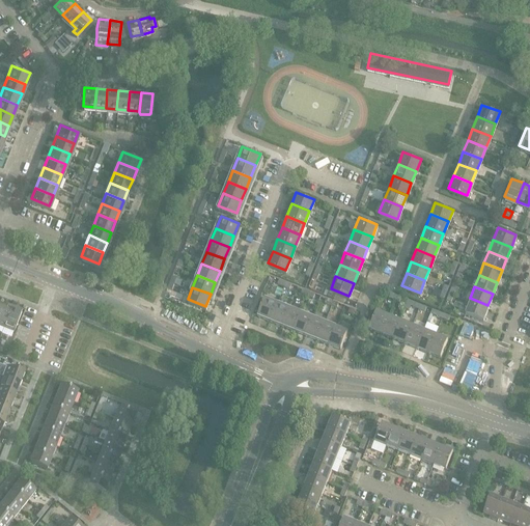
[(257,312),(269,316),(276,299),(263,294),(257,312)]
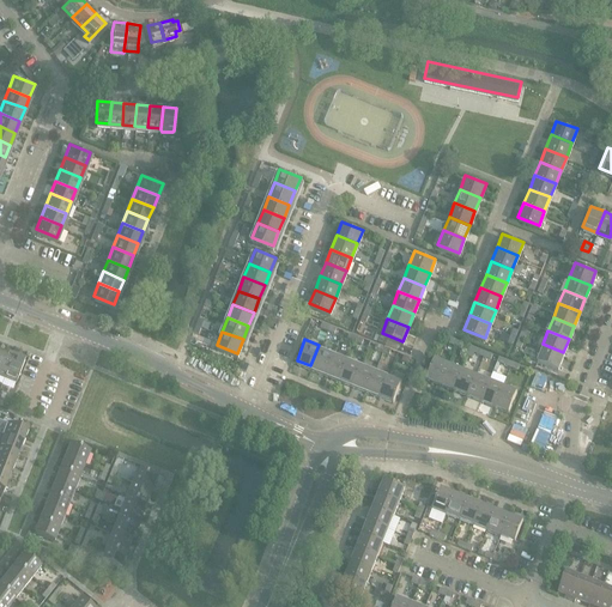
[(563,352),(543,344),(537,358),(557,366),(563,352)]
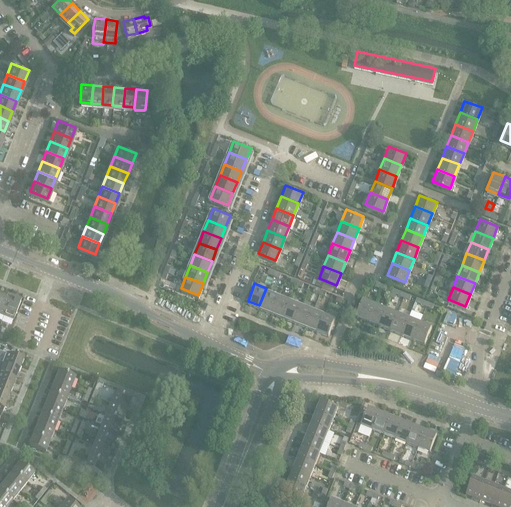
[(278,293),(266,288),(259,305),(271,310),(278,293)]
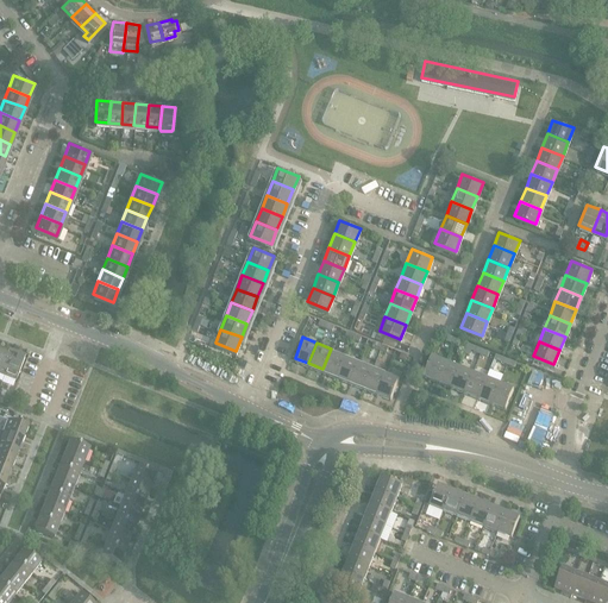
[(7,347),(0,345),(0,369),(4,371),(13,346),(8,345),(7,347)]
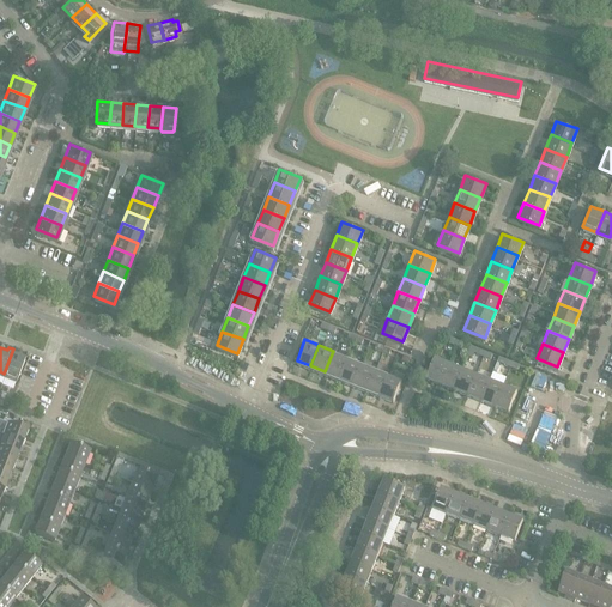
[(18,351),(13,348),(4,374),(16,378),(24,357),(17,353),(18,351)]
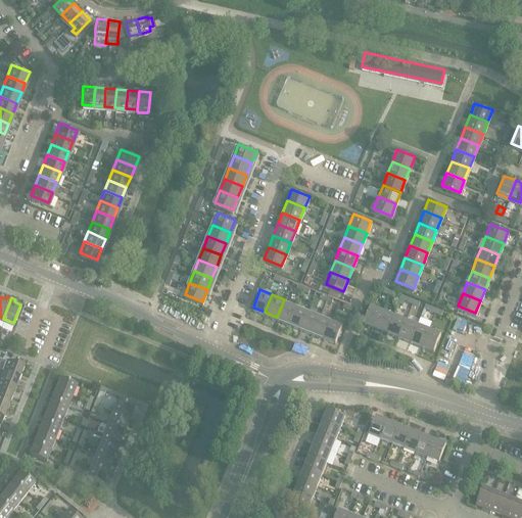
[(295,303),(284,299),(277,317),(288,321),(295,303)]
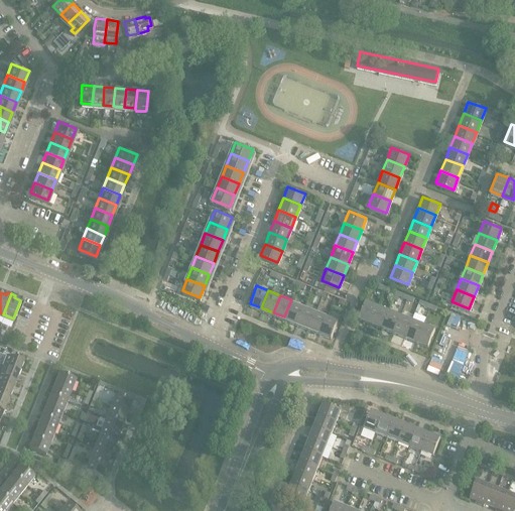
[(358,315),(370,321),(377,303),(365,298),(358,315)]
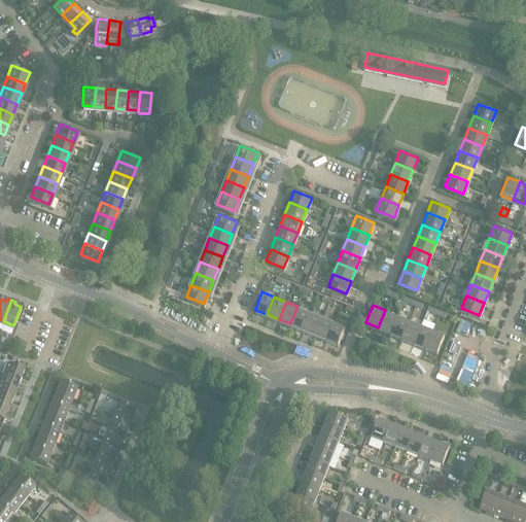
[(309,311),(297,306),(290,323),(302,328),(309,311)]
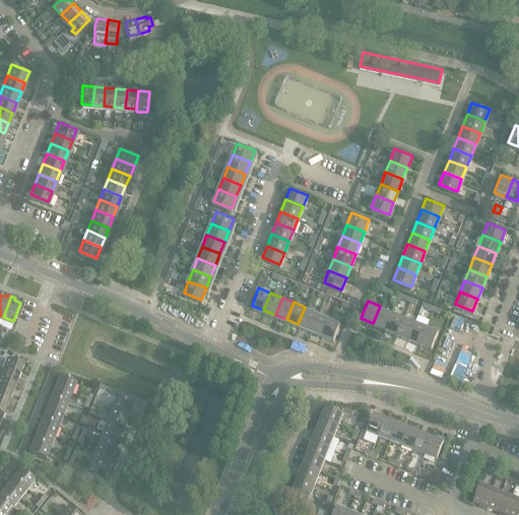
[(391,310),(380,306),(373,323),(384,328),(391,310)]
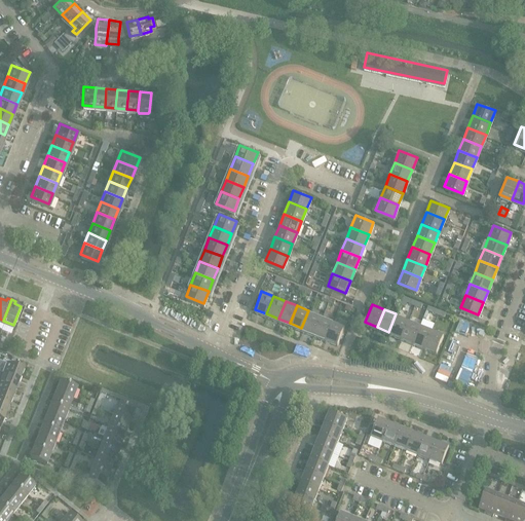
[(320,314),(308,310),(301,328),(313,333),(320,314)]
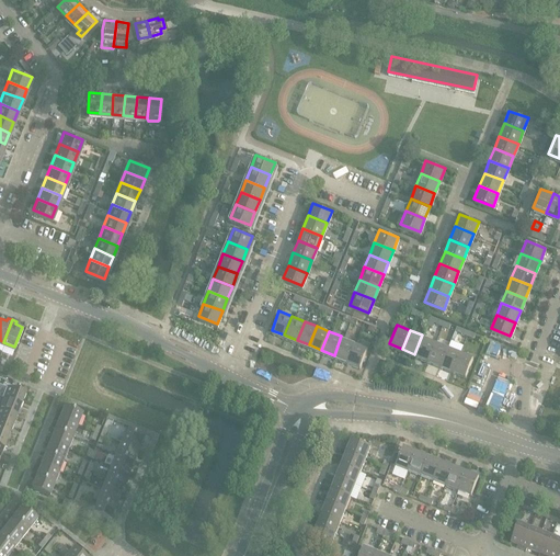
[(435,340),(422,335),(414,354),(427,359),(435,340)]
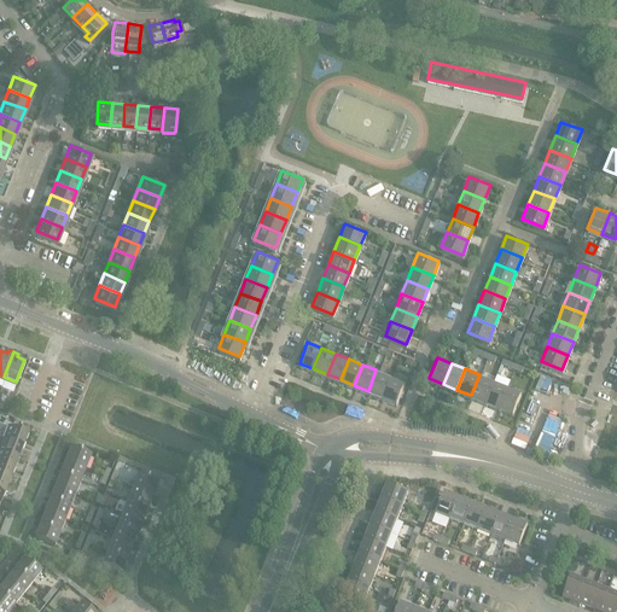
[(390,376),(376,369),(368,391),(382,396),(390,376)]
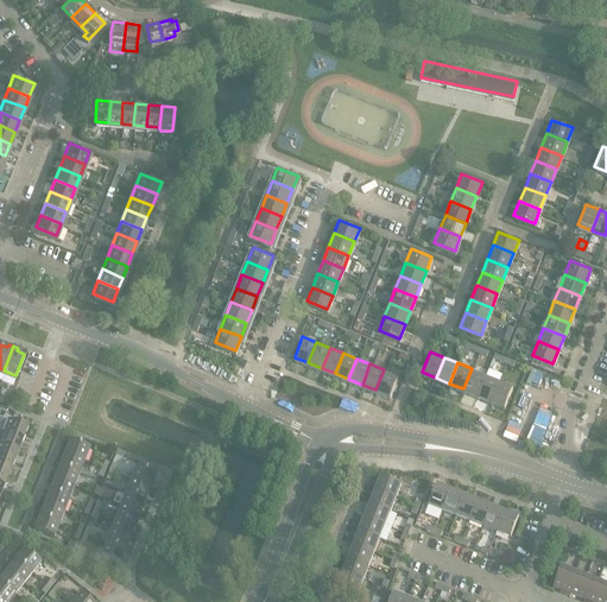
[(485,373),(472,368),(463,388),(476,394),(485,373)]
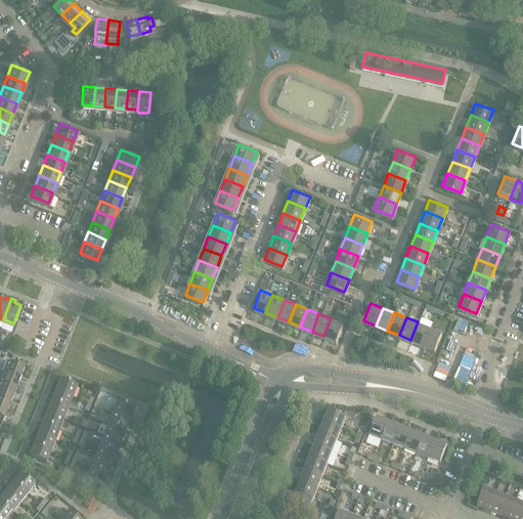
[(343,322),(331,318),(323,336),(336,341),(343,322)]
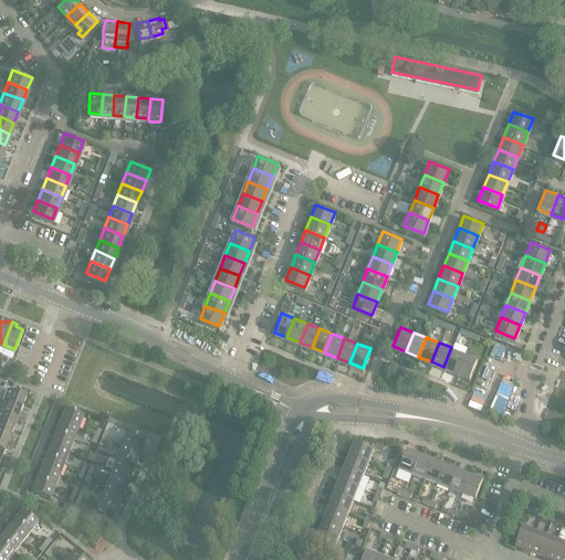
[(463,352),(451,347),(443,367),(456,371),(463,352)]
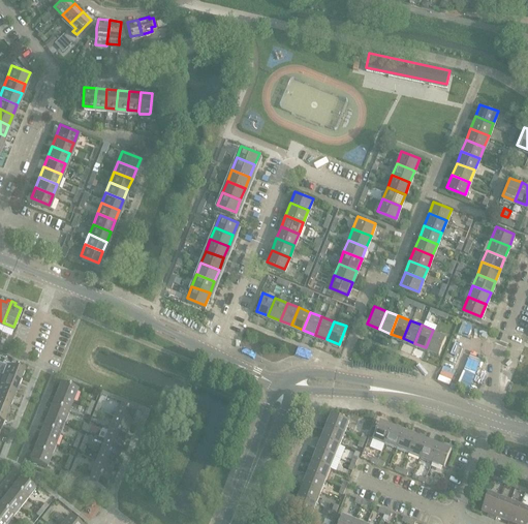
[(445,335),(433,330),(426,347),(438,352),(445,335)]
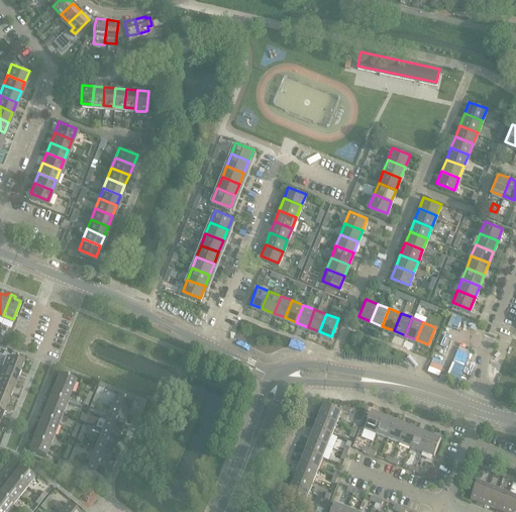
[(6,351),(2,363),(19,369),(23,359),(6,351)]
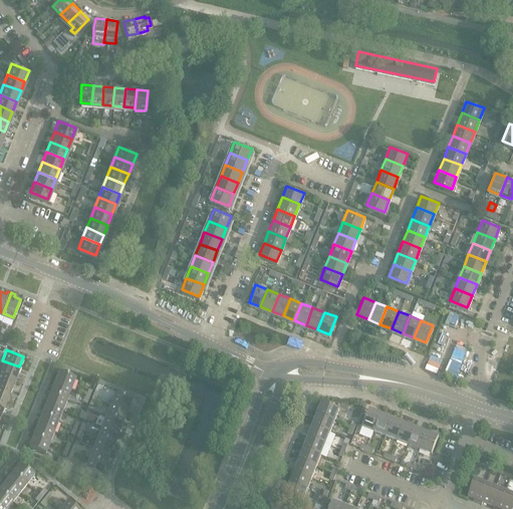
[(19,366),(2,360),(0,365),(0,370),(15,377),(19,366)]
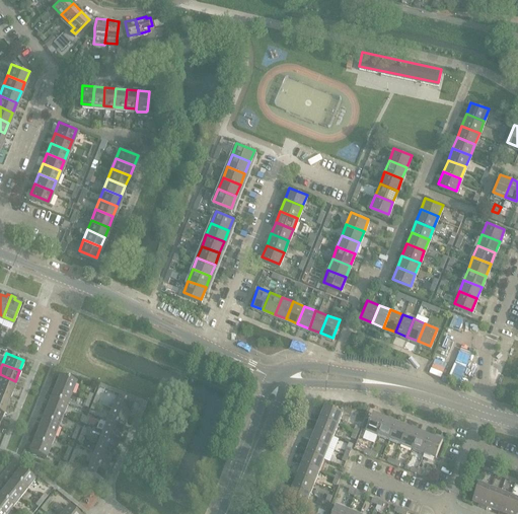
[(59,372),(54,383),(71,389),(76,379),(59,372)]
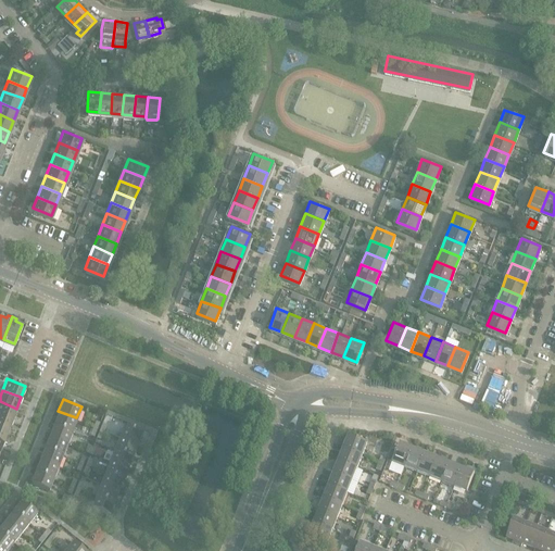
[(0,413),(12,420),(16,409),(0,401),(0,413)]
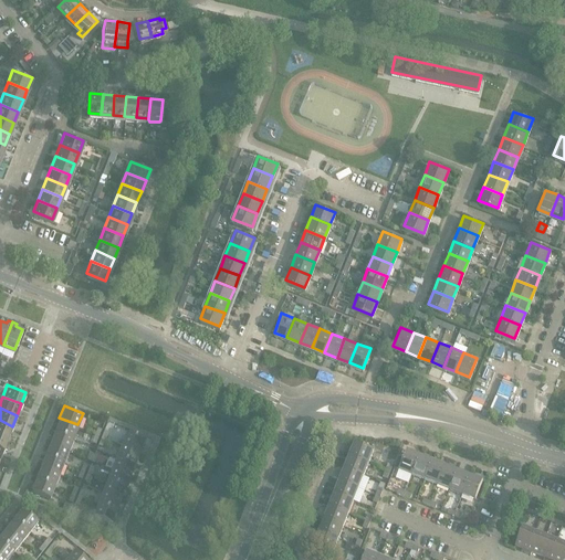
[(59,418),(54,429),(73,436),(77,424),(59,418)]
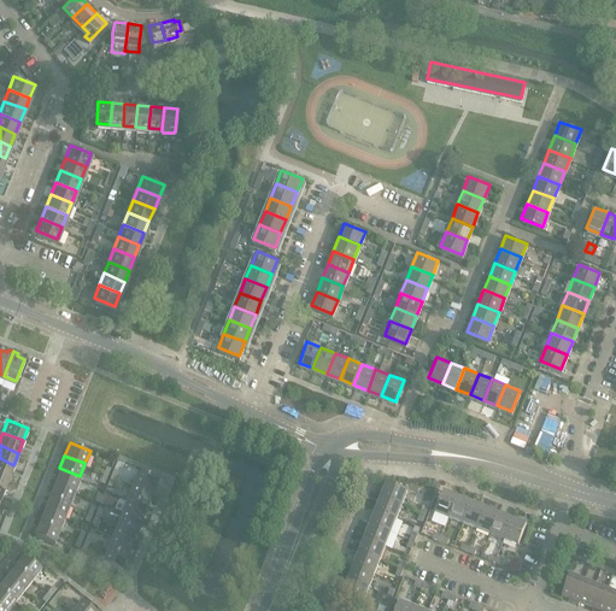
[(0,473),(9,477),(13,465),(0,458),(0,473)]
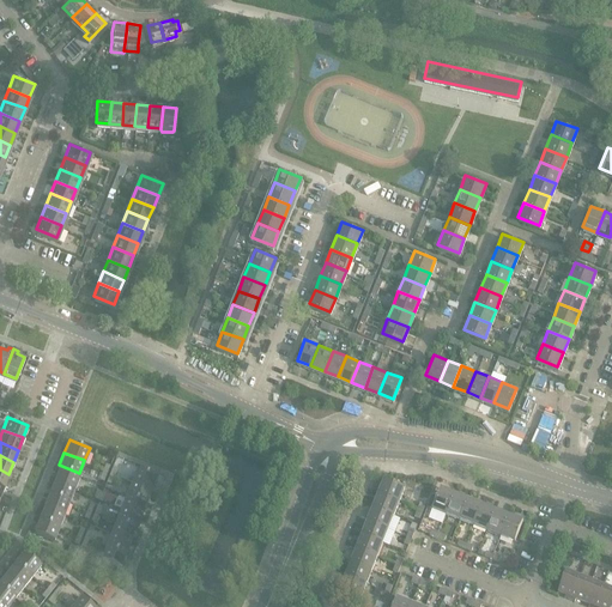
[(59,465),(54,478),(74,486),(79,473),(59,465)]
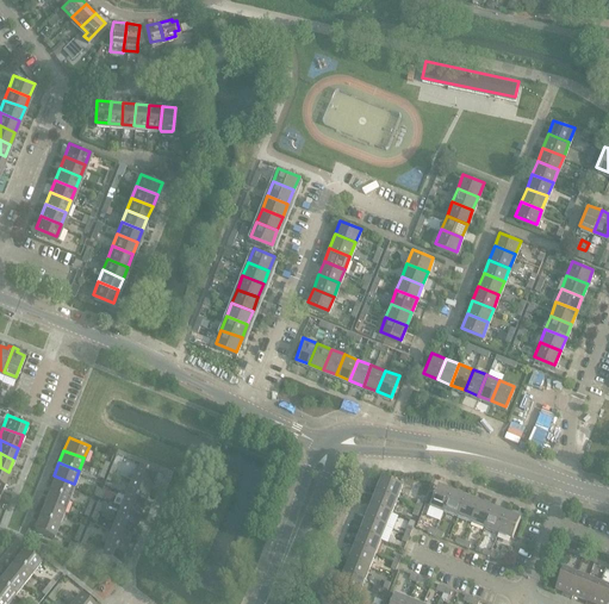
[(135,464),(130,477),(150,485),(155,472),(135,464)]
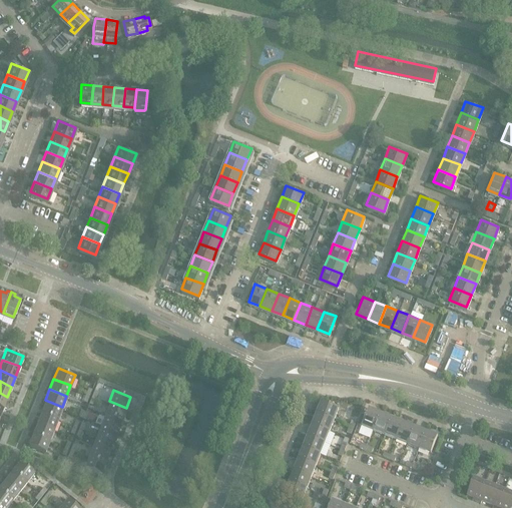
[(321,398),(316,409),(316,410),(334,417),(338,405),(321,398)]
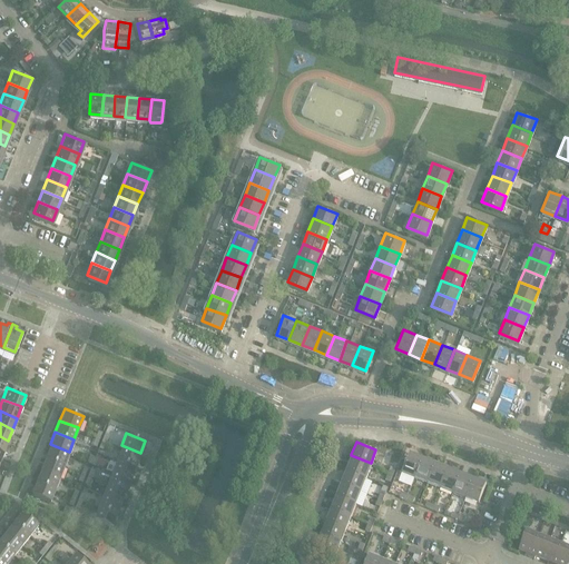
[(50,444),(46,456),(64,463),(69,452),(50,444)]
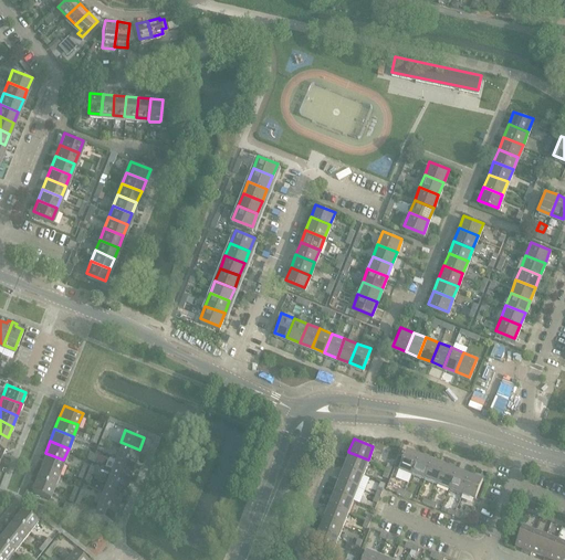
[(139,450),(121,442),(116,454),(135,461),(139,450)]
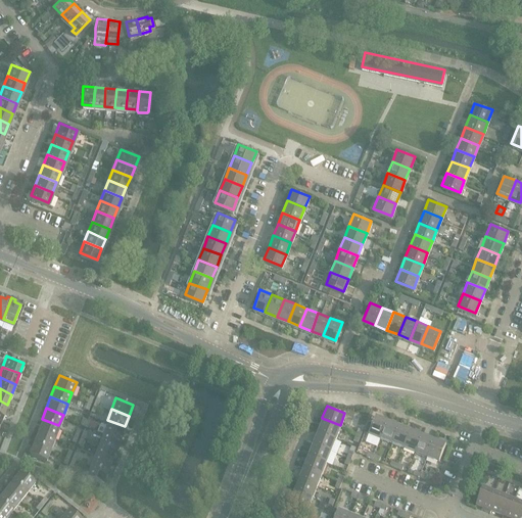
[(368,430),(380,435),(387,417),(375,413),(368,430)]
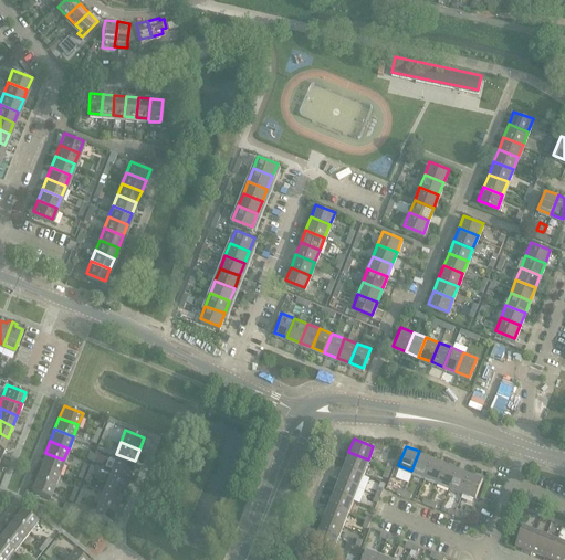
[(431,456),(419,451),(411,471),(424,475),(431,456)]
